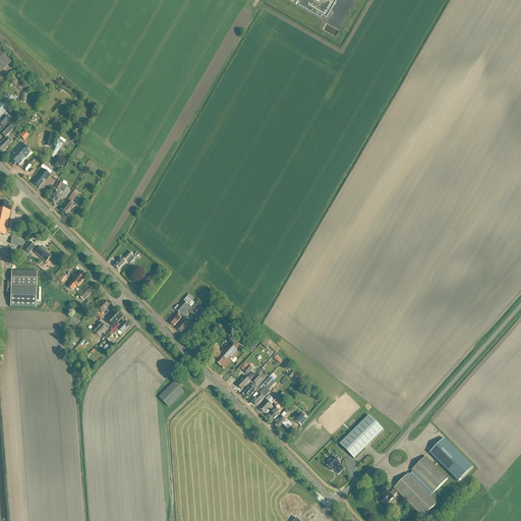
[(0,73),(11,63),(0,51),(0,73)]
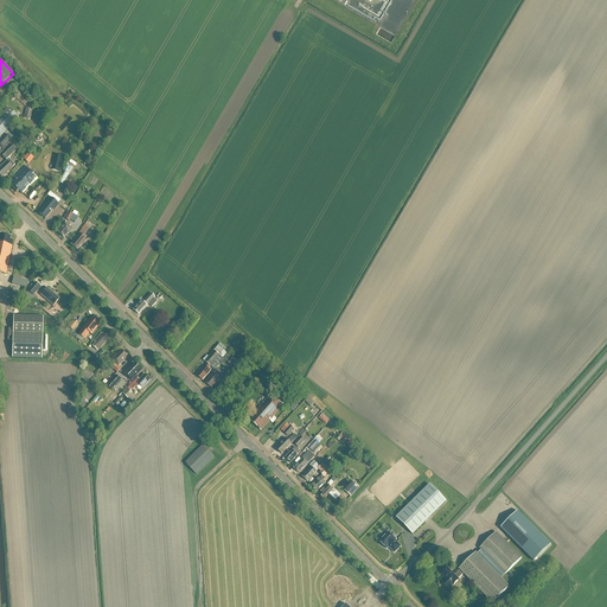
[(7,108),(0,116),(0,138),(1,139),(19,119),(7,108)]
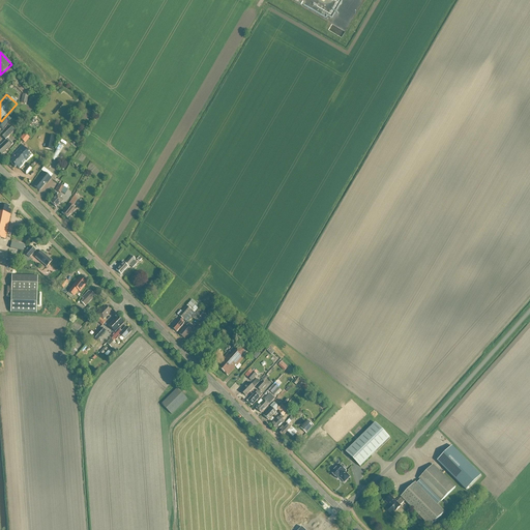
[(9,122),(4,118),(0,121),(0,128),(2,130),(9,122)]
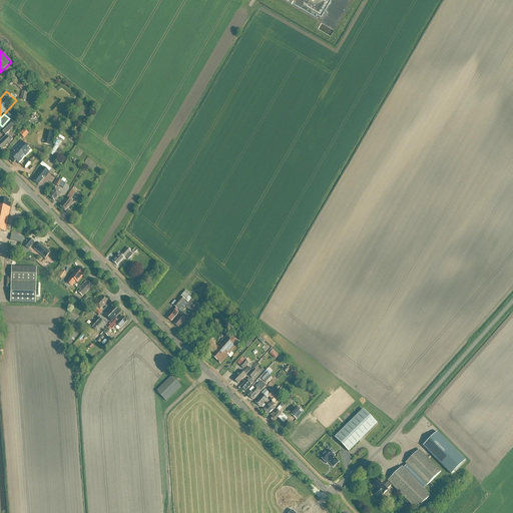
[(0,141),(0,149),(1,150),(12,140),(7,134),(14,127),(11,123),(2,133),(6,136),(0,141)]
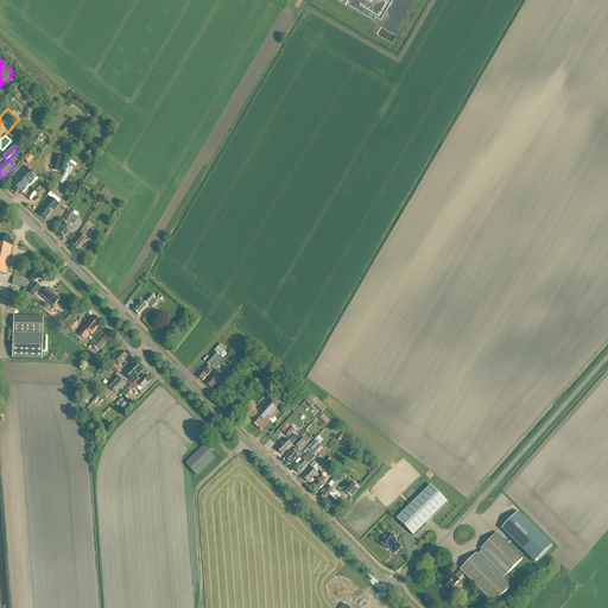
[(29,164),(33,159),(27,154),(23,160),(29,164)]
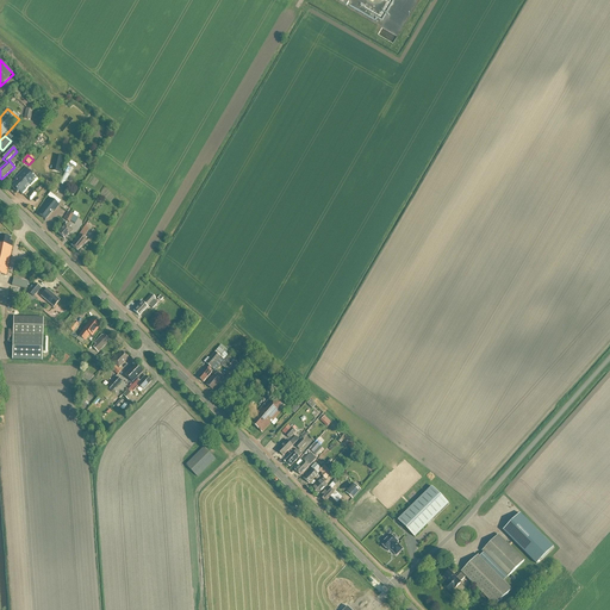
[(37,180),(25,169),(14,180),(16,181),(10,187),(17,194),(18,193),(22,197),(37,180)]
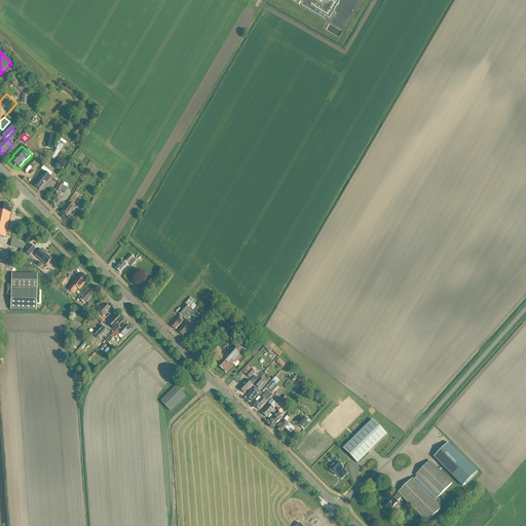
[(60,152),(54,149),(49,158),(54,161),(60,152)]
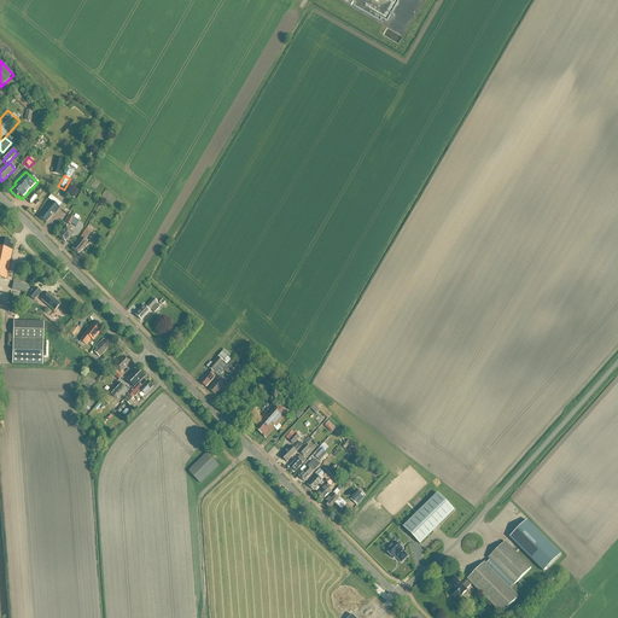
[(33,203),(39,196),(34,191),(28,199),(33,203)]
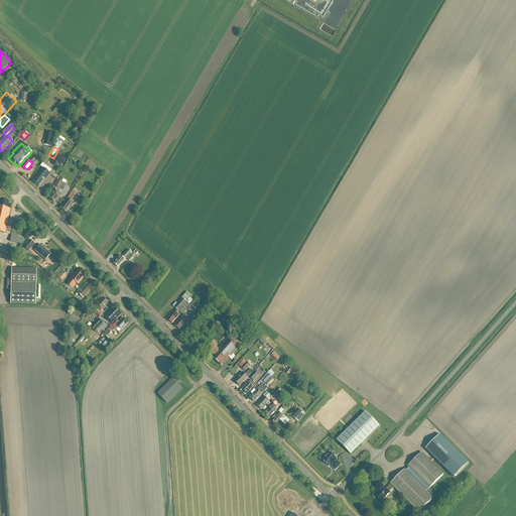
[(38,186),(44,178),(45,177),(46,178),(49,174),(42,169),(39,173),(40,174),(33,182),(38,186)]
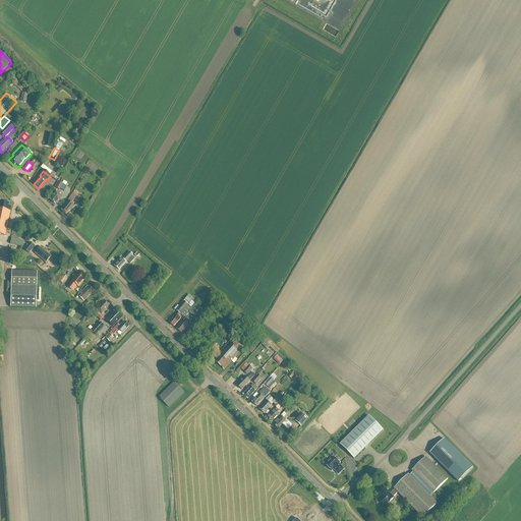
[(60,189),(64,191),(67,187),(58,181),(54,188),(59,191),(60,189)]
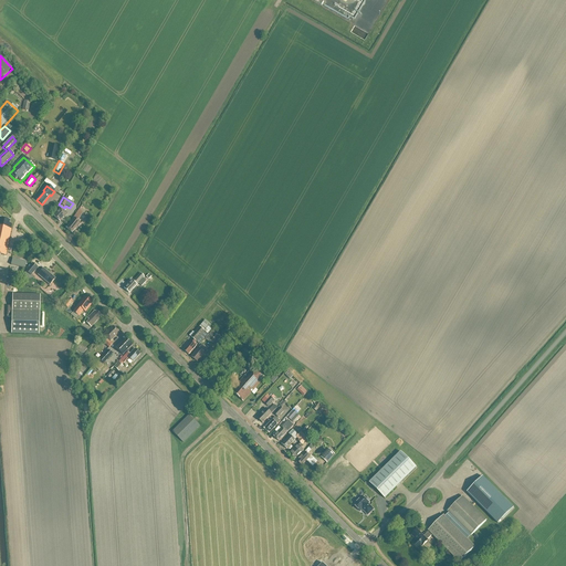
[(62,208),(61,209),(53,218),(60,222),(63,219),(67,215),(64,212),(65,210),(62,208)]
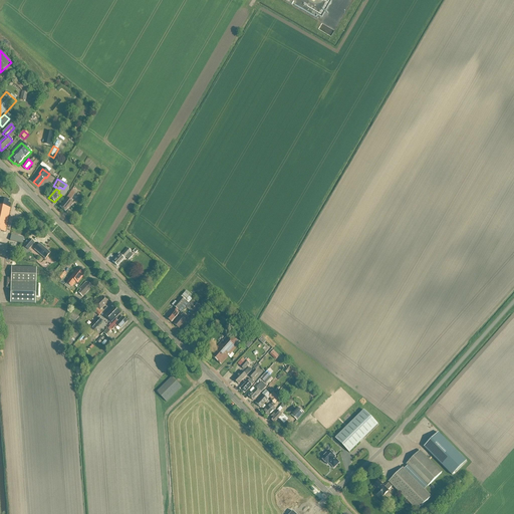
[(75,194),(71,191),(66,198),(67,199),(60,209),(65,213),(69,208),(73,204),(70,201),(75,194)]
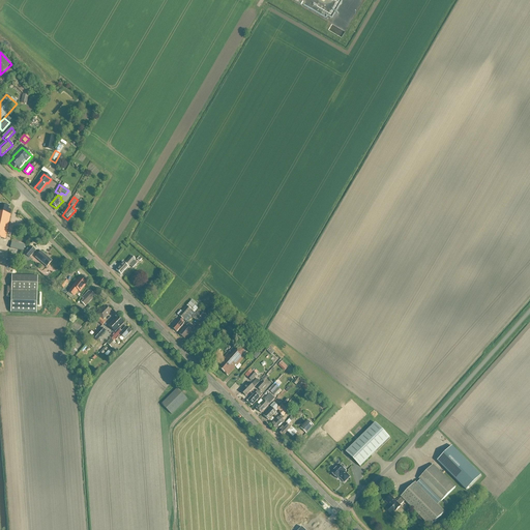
[(0,204),(0,238),(5,240),(9,216),(11,211),(8,210),(9,207),(0,204)]
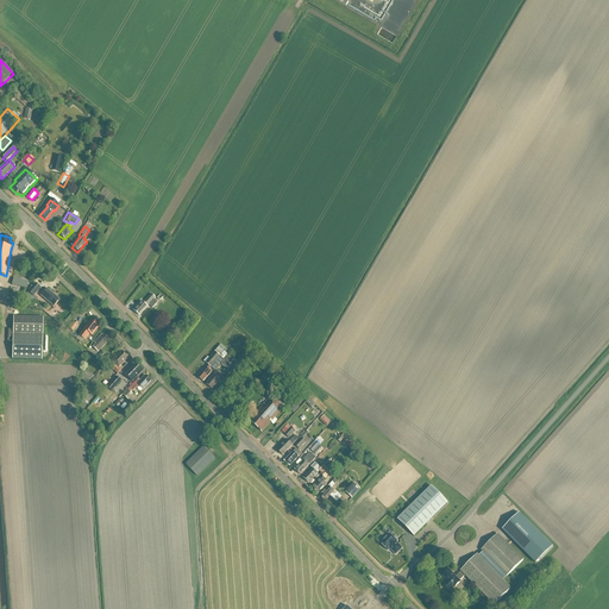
[(29,283),(13,278),(12,286),(27,289),(29,283)]
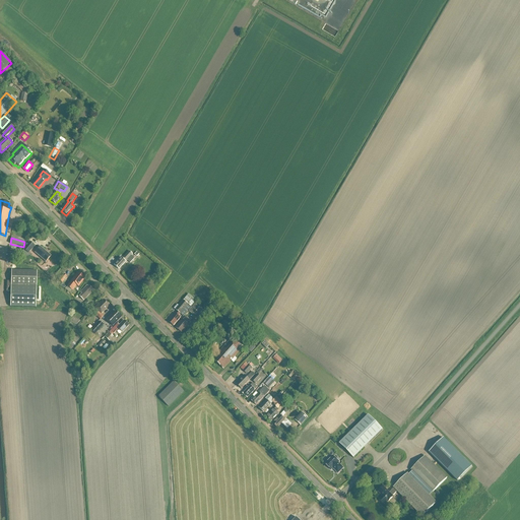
[(35,247),(29,243),(23,250),(28,255),(35,247)]
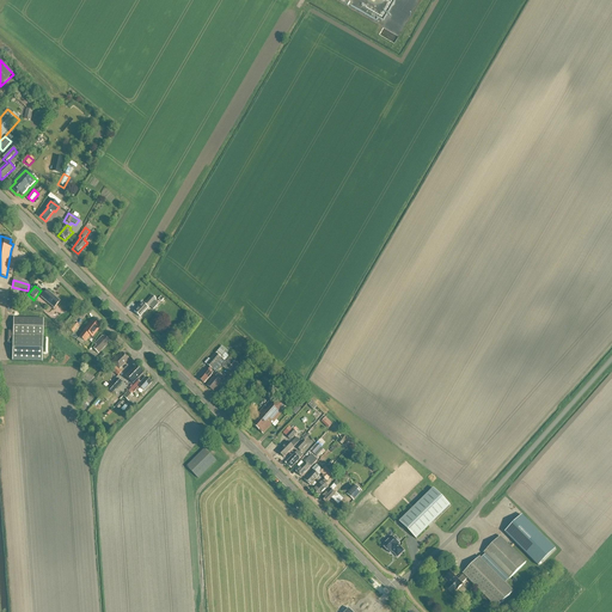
[(48,291),(41,299),(54,310),(60,303),(48,291)]
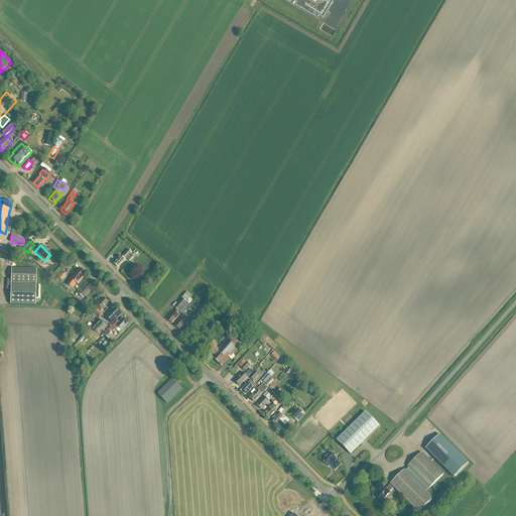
[(113,264),(117,268),(126,259),(129,262),(133,257),(130,254),(131,253),(128,250),(121,257),(120,256),(113,264)]
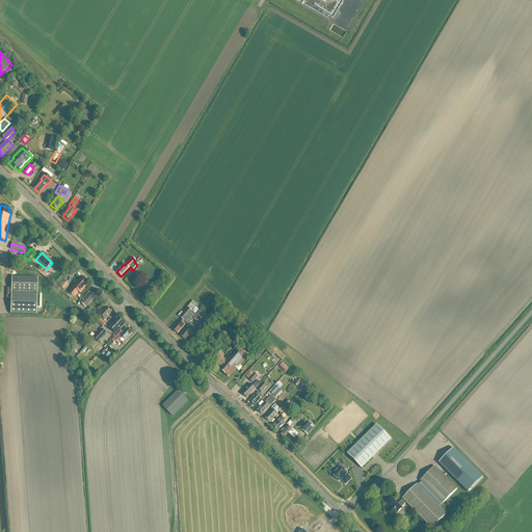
[(37,278),(11,277),(11,293),(10,314),(36,315),(36,294),(37,278)]
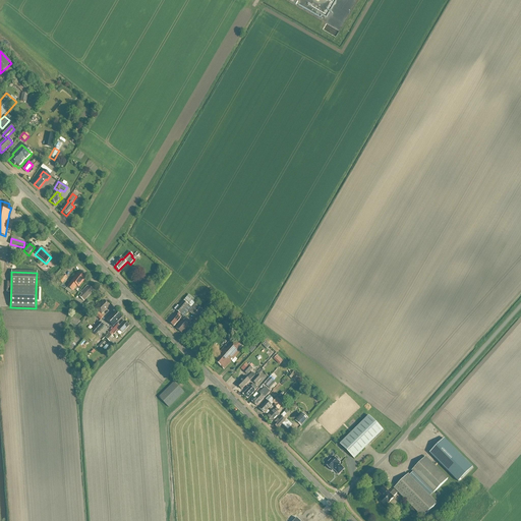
[(84,280),(77,274),(67,288),(72,292),(76,286),(78,288),(84,280)]
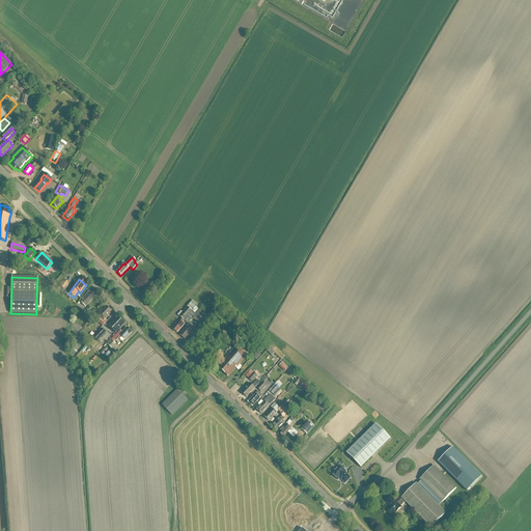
[(68,284),(64,281),(59,287),(63,290),(68,284)]
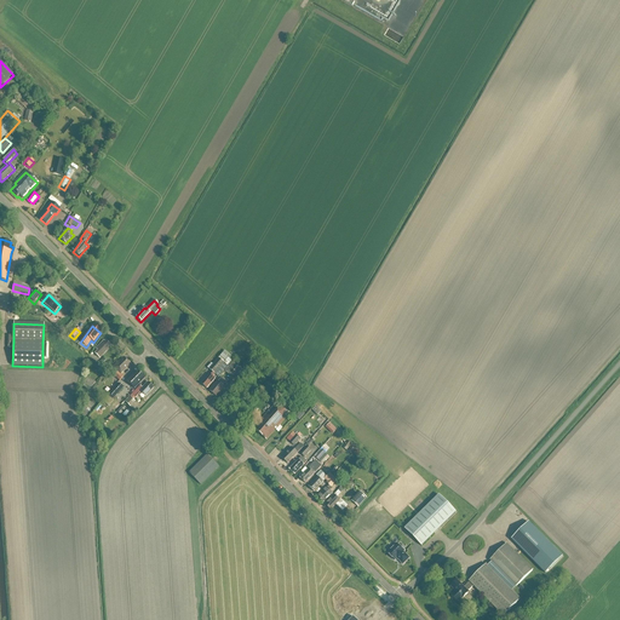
[(107,350),(110,346),(107,342),(104,343),(104,342),(96,350),(97,351),(95,355),(99,360),(108,351),(107,350)]
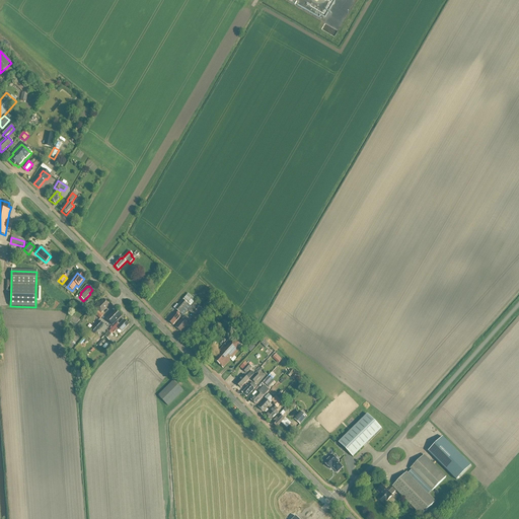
[(187,297),(178,306),(177,305),(173,309),(177,312),(168,322),(173,325),(179,318),(178,317),(180,314),(183,317),(187,313),(186,313),(194,303),(187,297)]
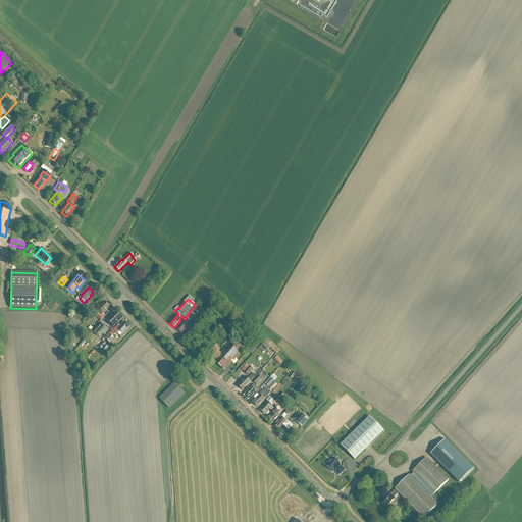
[(101,305),(101,304),(100,304),(94,310),(99,314),(96,317),(100,321),(104,318),(101,316),(110,308),(104,302),(101,305)]
